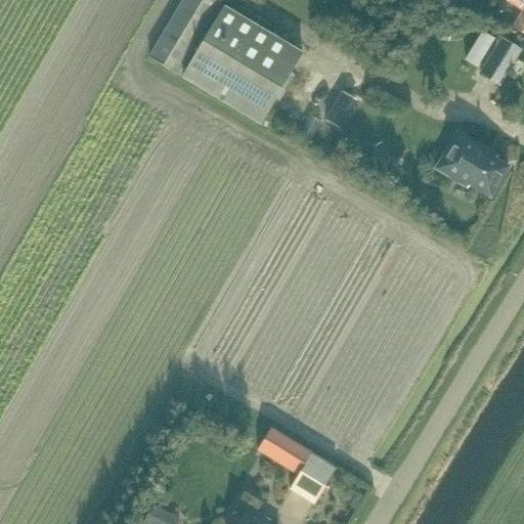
[(178,75),(223,0),(183,0),(149,57),(178,75)]
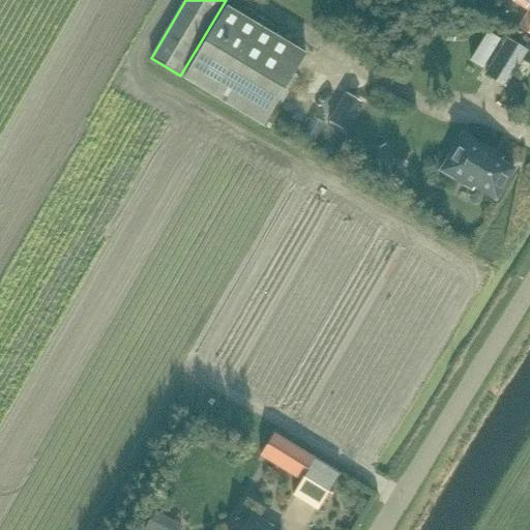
[(529,0),(514,0),(514,2),(528,11),(522,22),(518,29),(529,36),(529,0)]
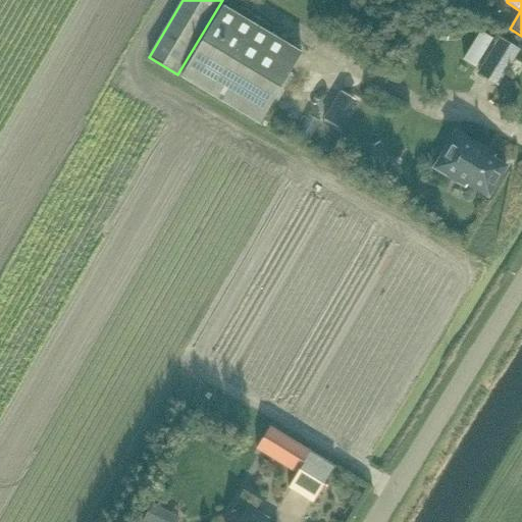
[(199,49),(181,79),(260,125),(303,54),(223,6),(209,33),(205,30),(195,46),(199,49)]
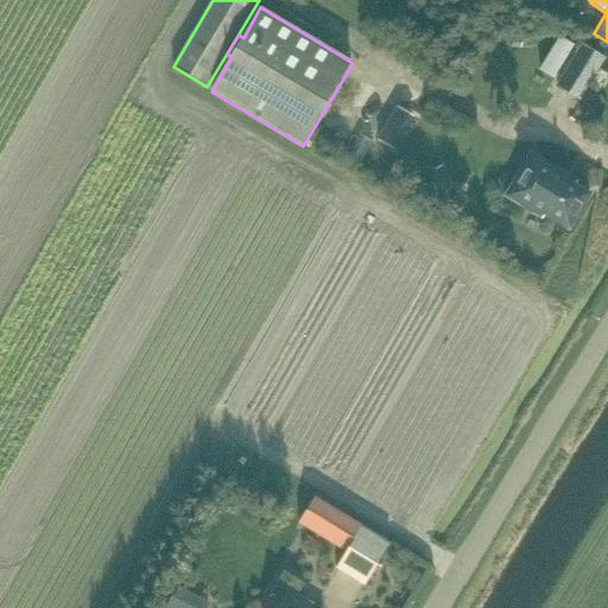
[(607,78),(607,75),(600,70),(607,58),(584,45),(557,90),(578,103),(588,89),(599,95),(607,78)]
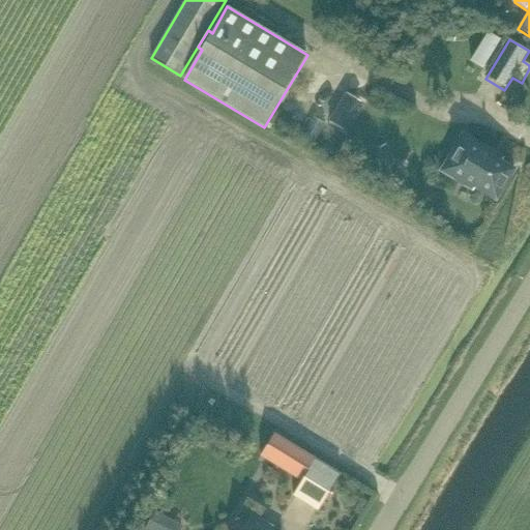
[(314,117),(302,139),(313,144),(324,123),(314,117)]
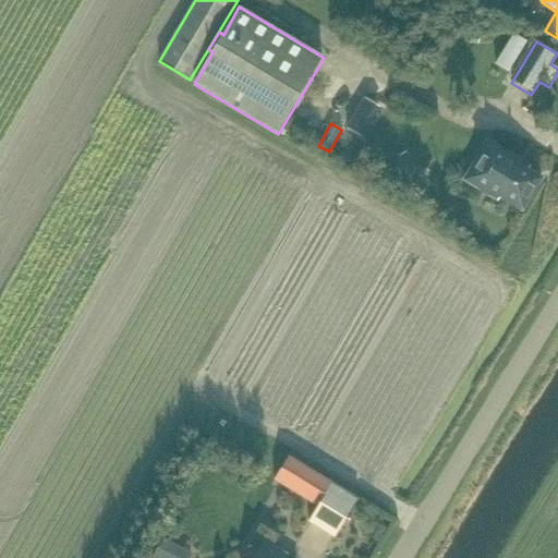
[(488,145),(465,184),(499,204),(501,201),(524,214),(543,181),(520,168),(521,165),(488,145)]
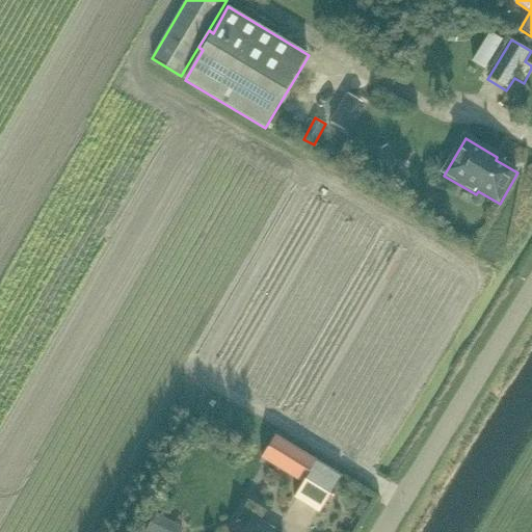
[(318,462),(318,461),(276,435),(262,458),(303,483),(295,498),(320,512),(342,477),(318,462)]
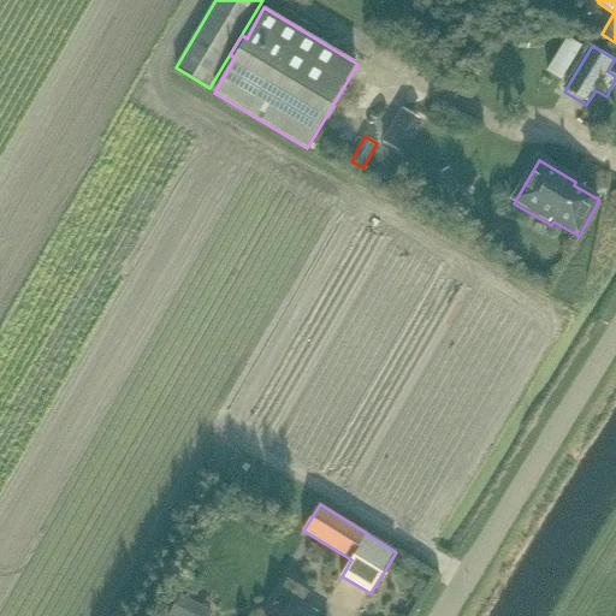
[(302,605),(303,603),(309,592),(289,579),(273,606),(284,612),(280,615),(315,615),(317,615),(302,605)]
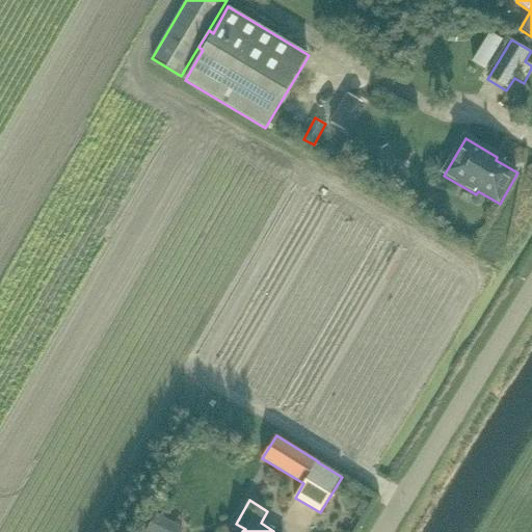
[(156,512),(147,531),(166,531),(173,522),(156,512)]
